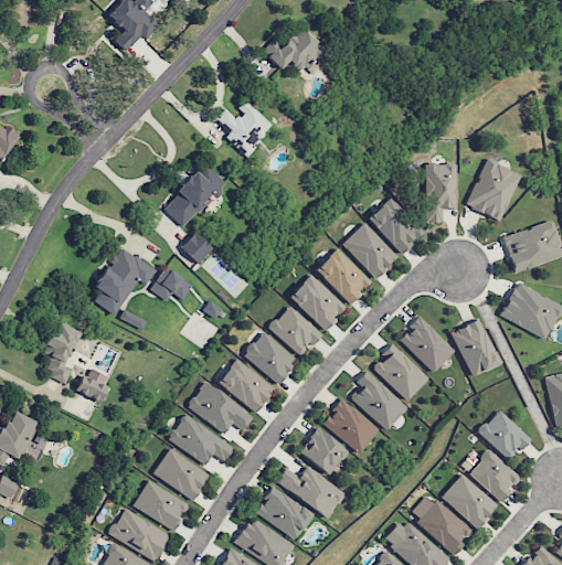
[(159,23),(146,10),(155,2),(151,0),(138,0),(134,4),(128,0),(124,0),(108,16),(125,31),(116,40),(129,53),(159,23)]
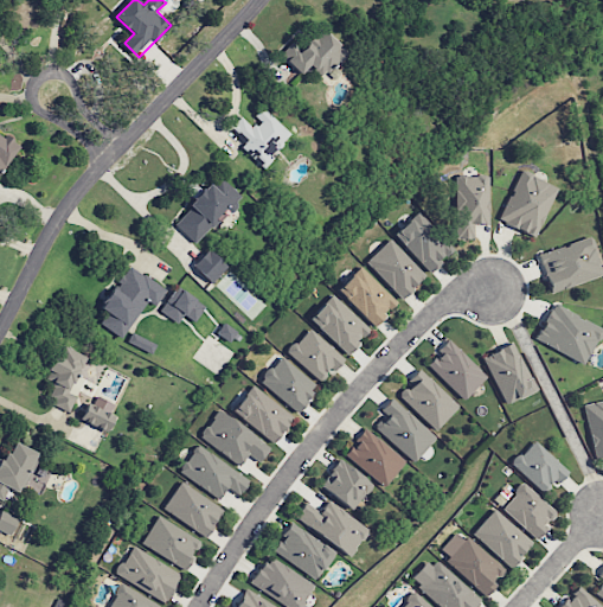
[(326,78),(350,52),(325,27),(303,50),(295,42),(282,56),(302,75),(312,64),(326,78)]
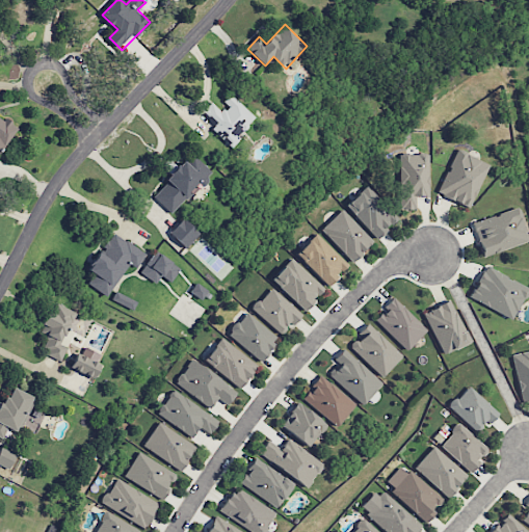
[(259,120),(234,94),(221,105),(216,99),(202,113),(232,144),(259,120)]
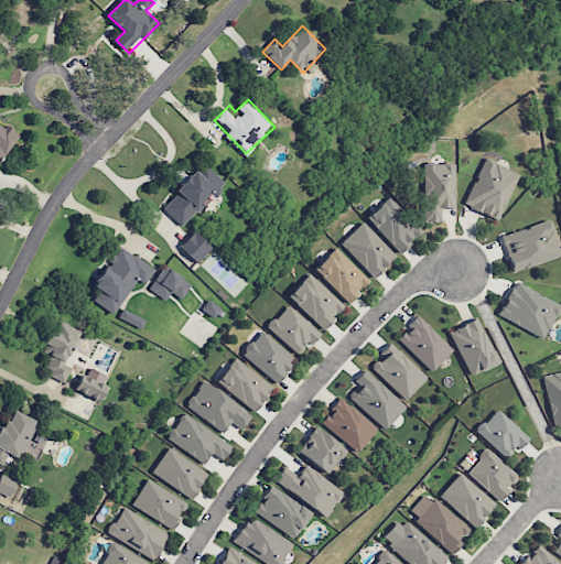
[(0,165),(19,133),(0,122),(0,165)]
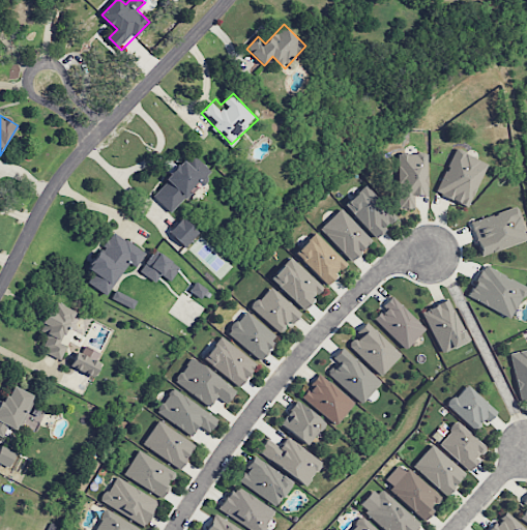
[(438,194),(470,207),(489,163),(458,149),(438,194)]
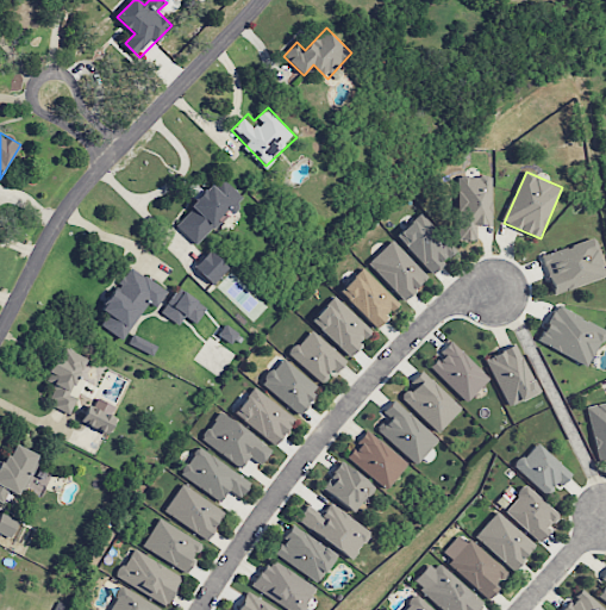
[(245,198),(222,176),(176,224),(200,247),(245,198)]
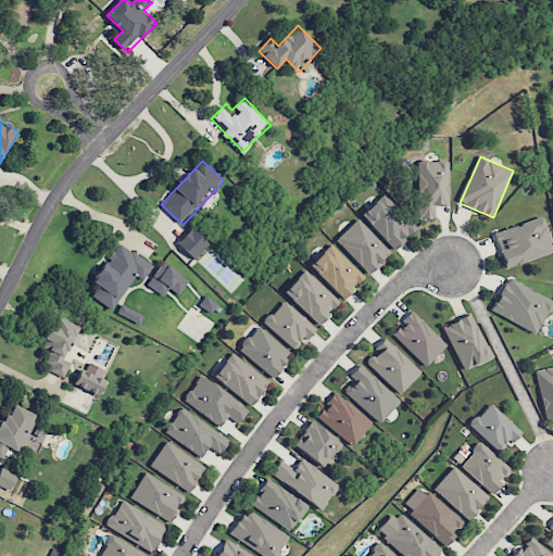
[(420,161),(419,218),(437,219),(437,205),(450,205),(450,162),(420,161)]
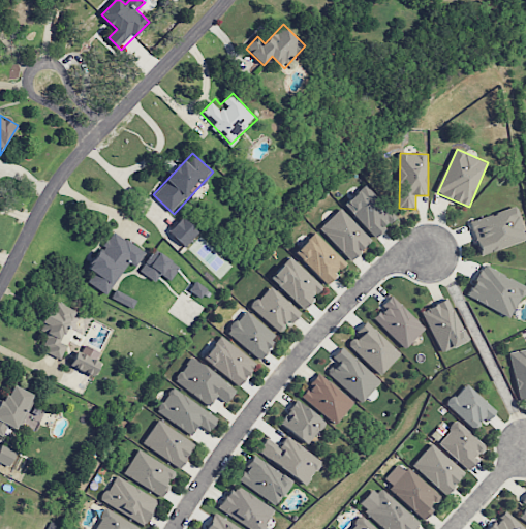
[(346,205),(376,237),(398,217),(367,184),(346,205)]
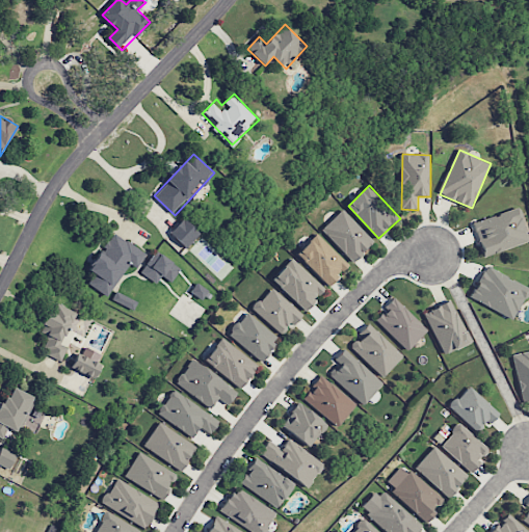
[(528,232),(521,208),(475,222),(485,256),(528,243),(528,232)]
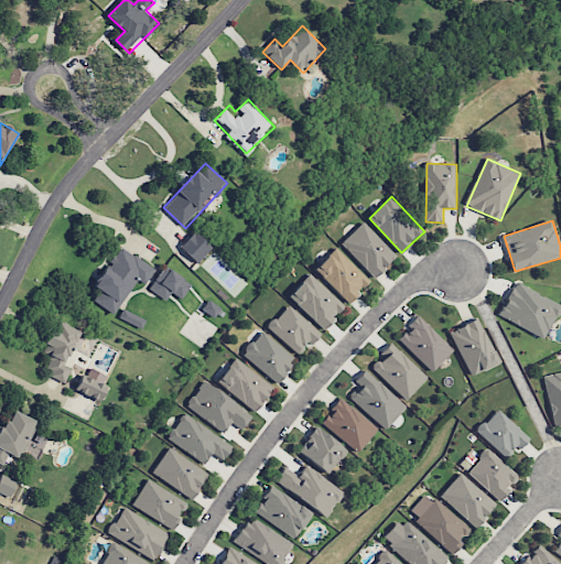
[(398,257),(366,221),(343,243),(375,278),(398,257)]
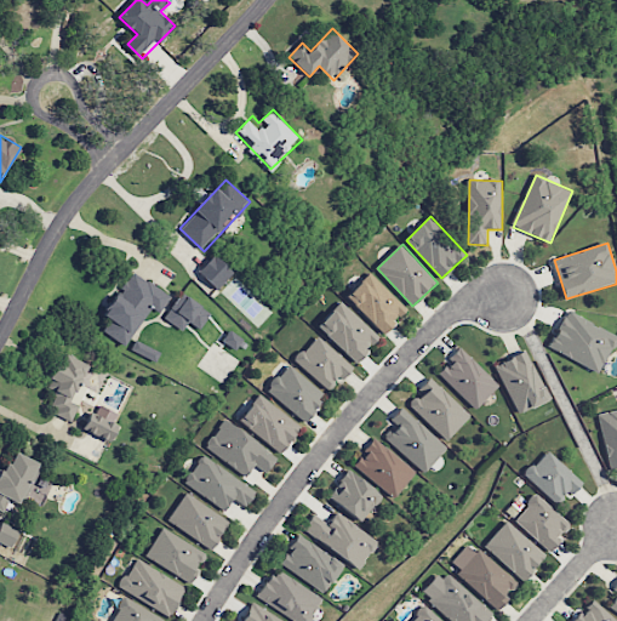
[(200,272),(220,290),(235,272),(216,255),(200,272)]
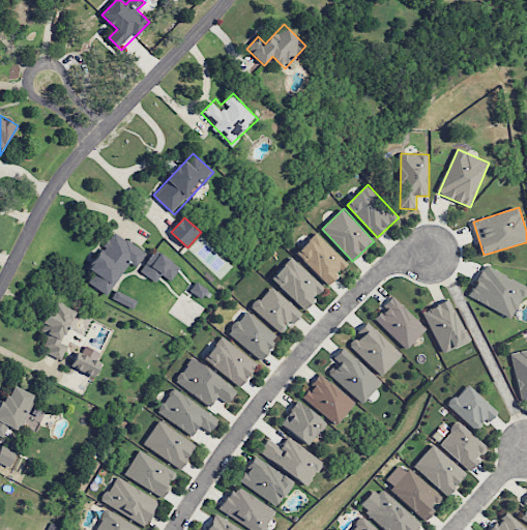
[(130,262),(139,267),(147,253),(114,231),(90,269),(96,273),(90,284),(110,296),(130,262)]
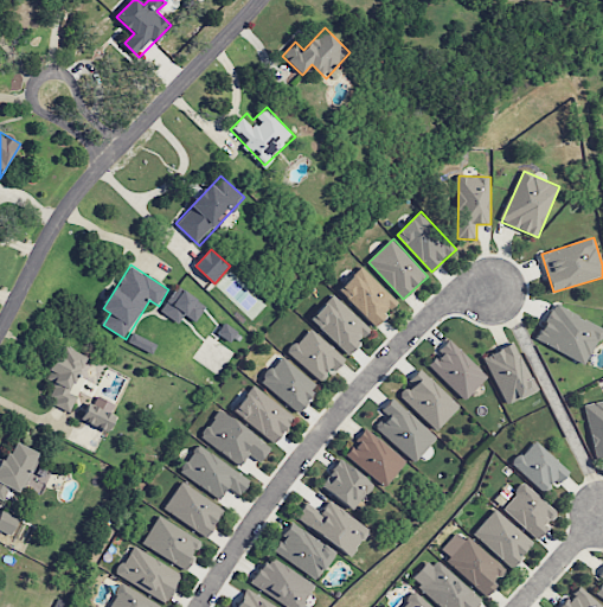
[(399,304),(365,266),(340,288),(376,326),(399,304)]
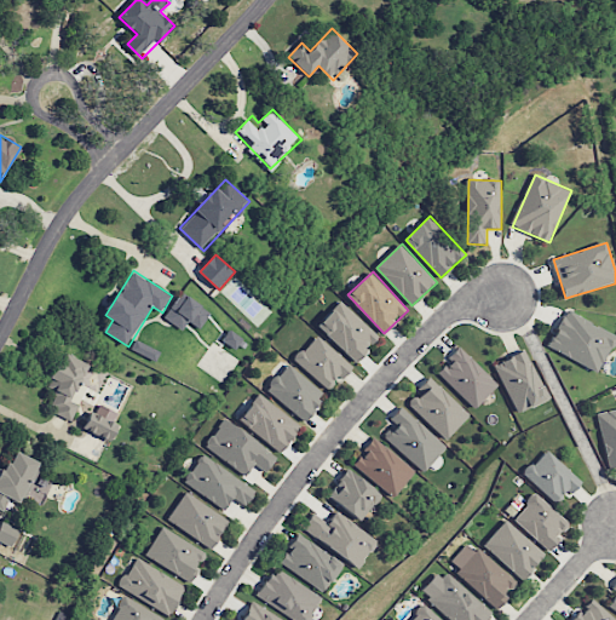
[(166,317),(184,331),(190,321),(202,329),(213,313),(183,292),(166,317)]
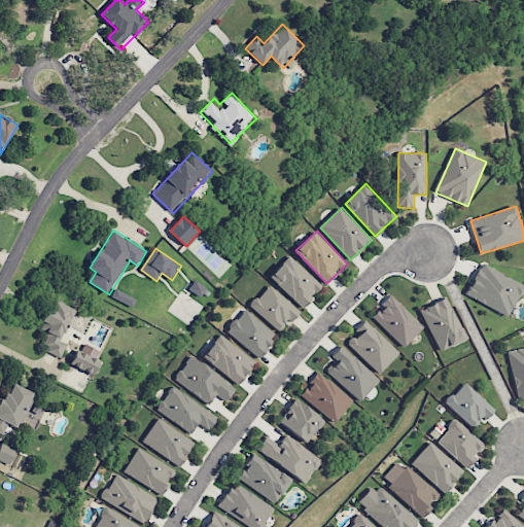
[(271,277),(304,308),(323,286),(290,255),(271,277)]
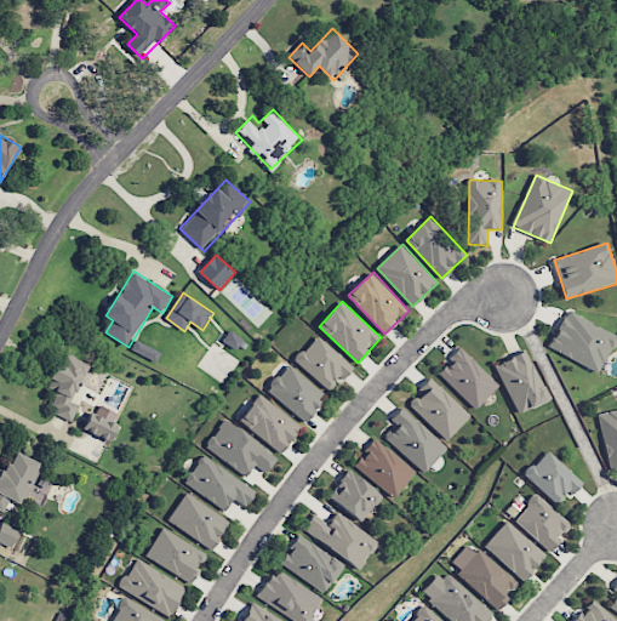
[(550,347),(600,374),(616,343),(616,335),(569,311),(550,347)]
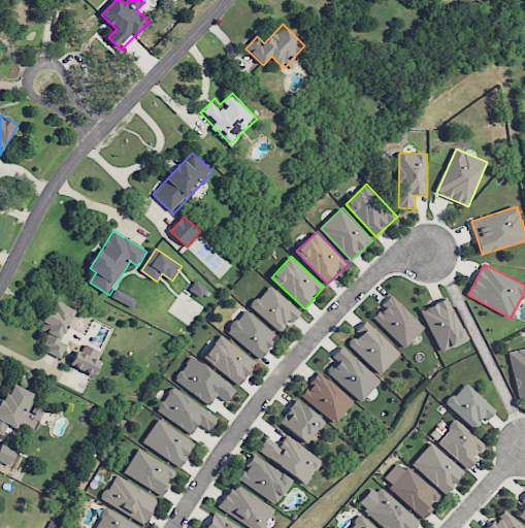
[(191,292),(203,297),(208,287),(196,282),(191,292)]
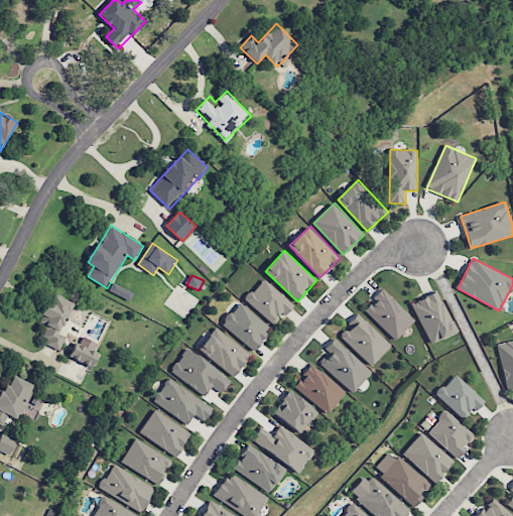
[(247,299),(275,326),(294,304),(265,278),(247,299)]
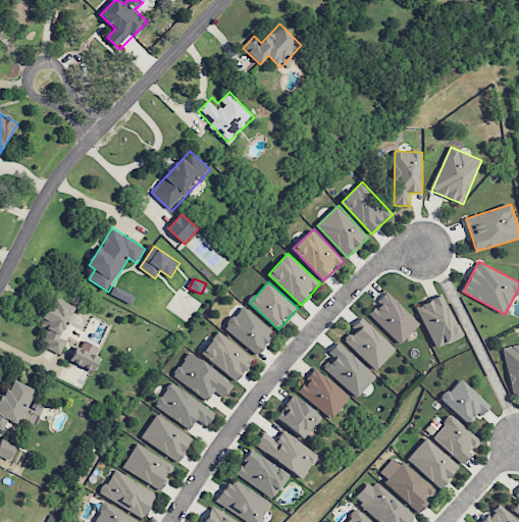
[(112,295),(133,304),(136,296),(115,286),(112,295)]
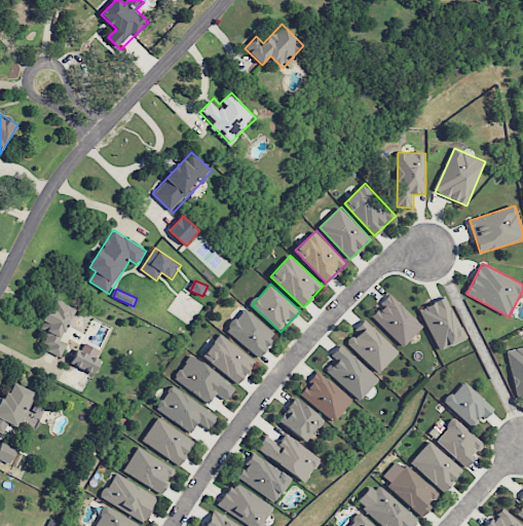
[(424,326),(390,294),(382,303),(384,305),(373,317),(405,346),(424,326)]
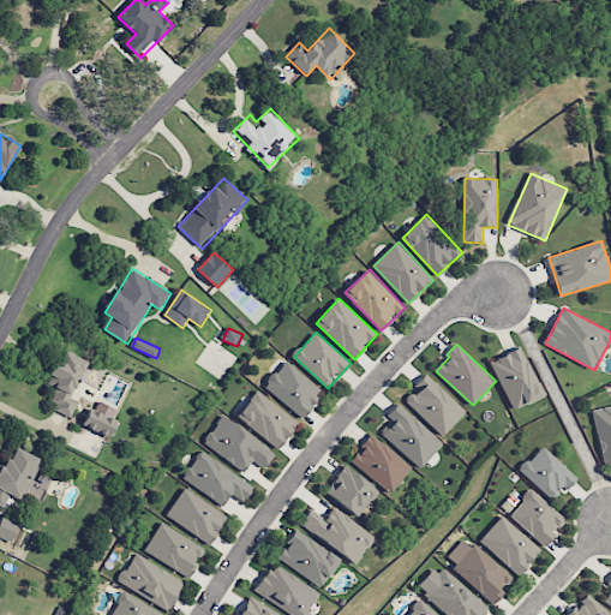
[(545,395),(522,347),(491,362),(514,410),(545,395)]
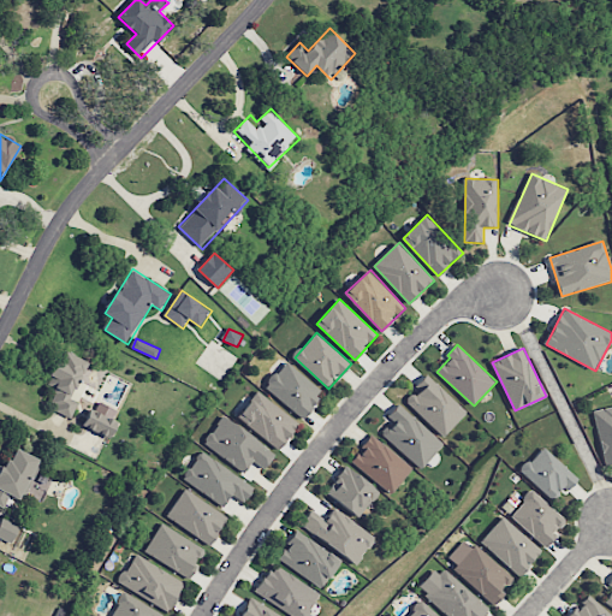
[(73,398),(90,362),(65,350),(48,385),(59,390),(51,407),(72,418),(81,402),(73,398)]
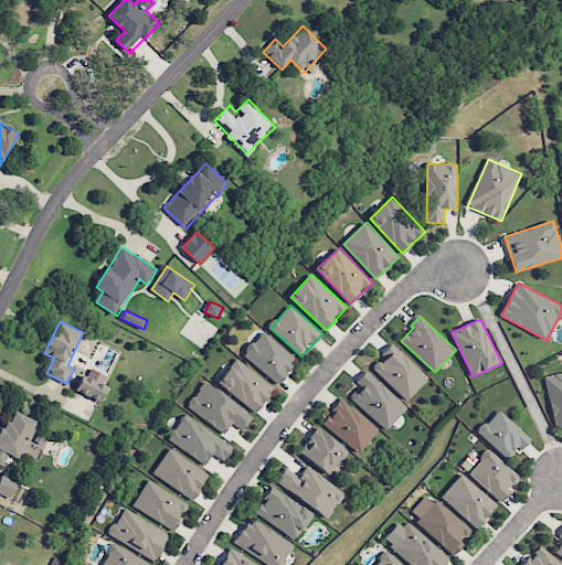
[(298,360),(264,331),(244,355),(278,384),(298,360)]
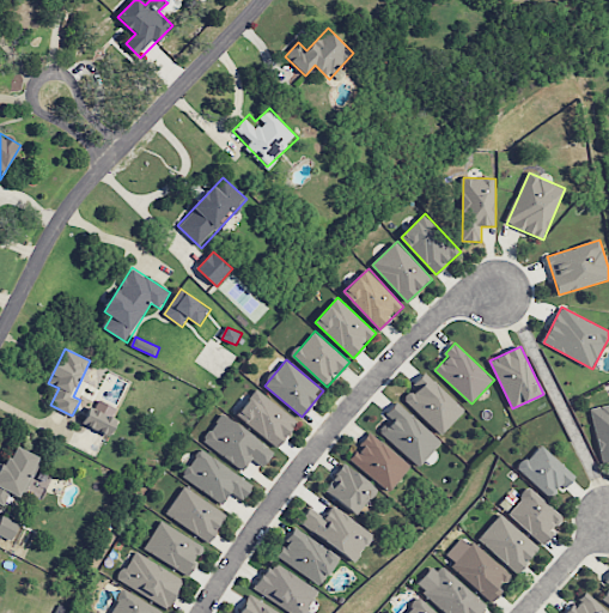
[(466,410),(426,372),(414,386),(416,388),(406,400),(443,435),(466,410)]
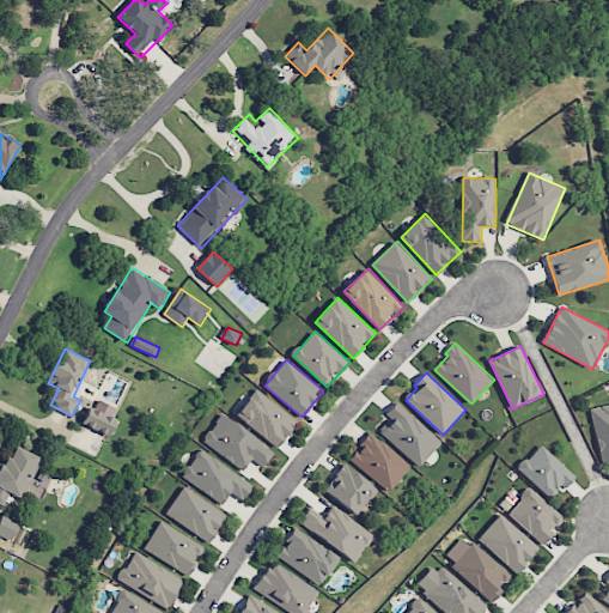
[(299,423),(259,389),(237,414),(278,448),(299,423)]
